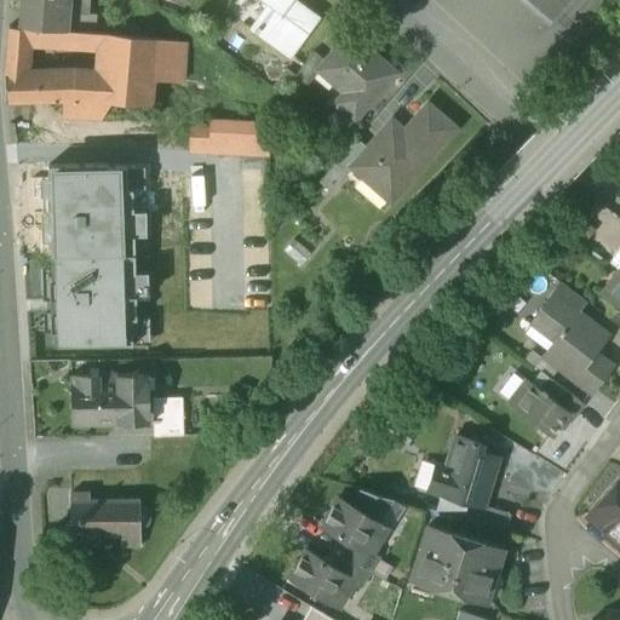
[(21,0),(19,28),(73,32),(95,34),(97,16),(67,15),(67,0),(21,0)]
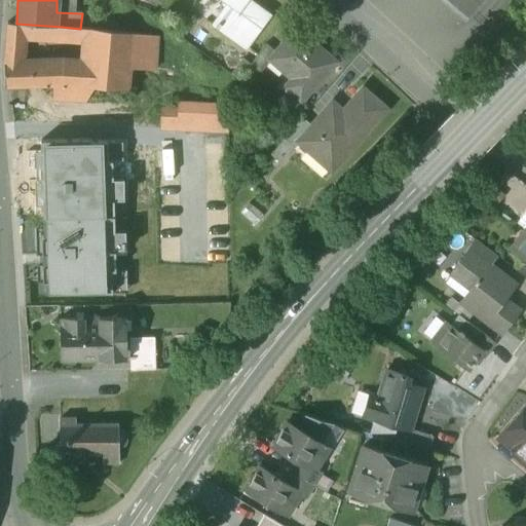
[(220,0),(230,7),(219,24),(218,23),(215,28),(246,50),(271,15),(249,0),(220,0)]
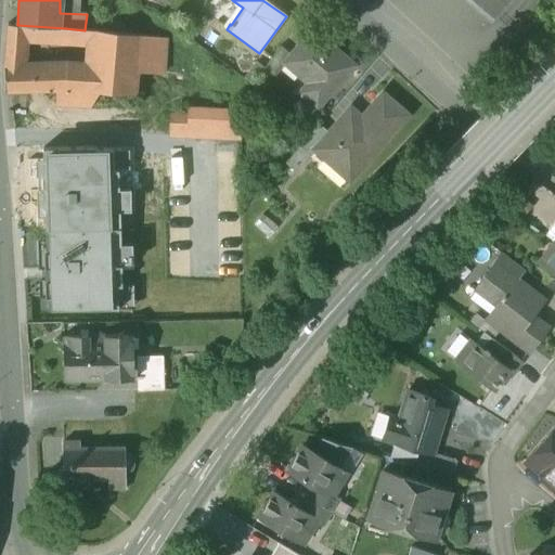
[(17,25),(16,25),(7,25),(5,47),(23,48),(24,39),(64,42),(65,28),(17,25)]
